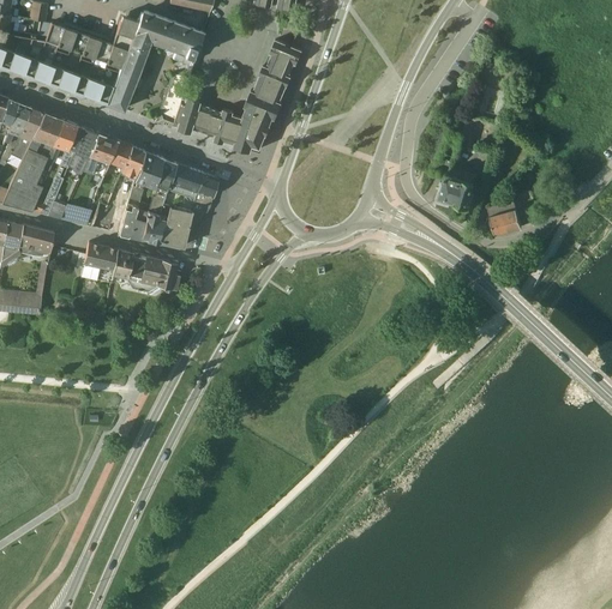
[(0,0),(0,14),(18,18),(19,11),(11,10),(12,0),(0,0)]
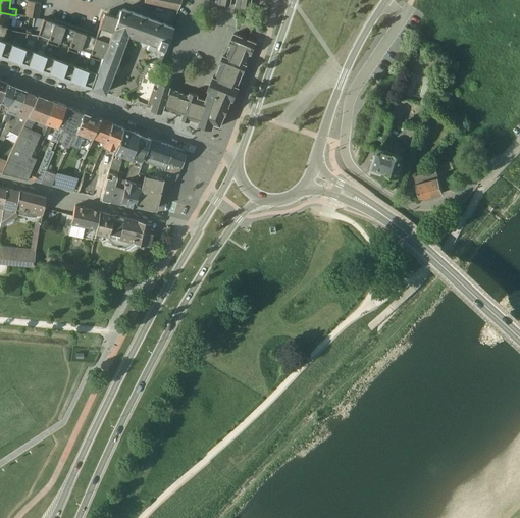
[(159,0),(158,7),(172,10),(174,0),(159,0)]
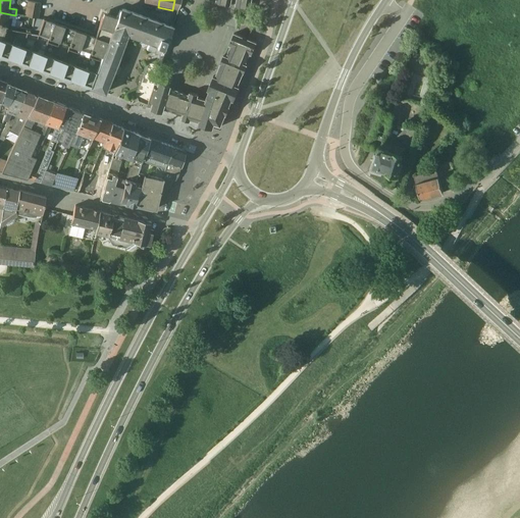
[(174,0),(172,10),(178,12),(183,0),(174,0)]
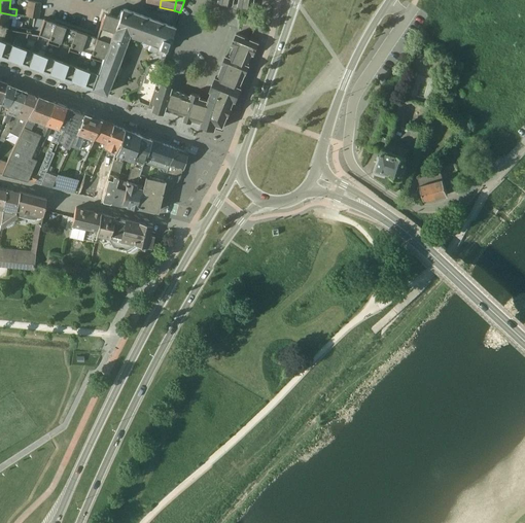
[(220,0),(220,4),(235,7),(236,5),(240,6),(240,8),(254,11),(256,0),(220,0)]
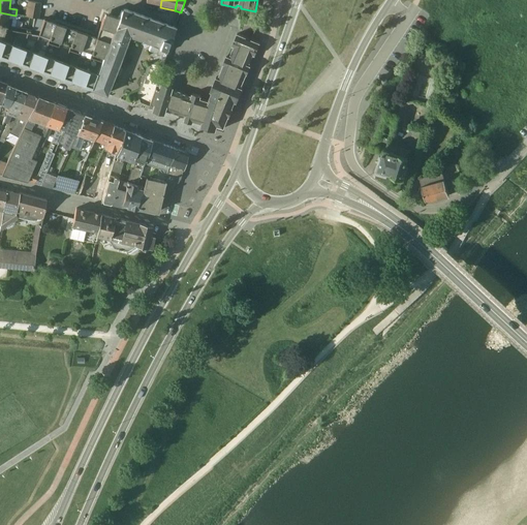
[(35,20),(39,20),(41,4),(28,2),(27,9),(26,18),(30,19),(35,20)]
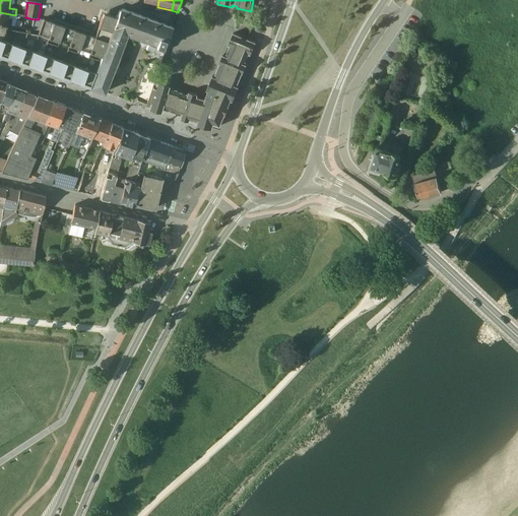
[(117,19),(90,88),(105,93),(127,37),(139,41),(141,46),(143,50),(146,51),(148,56),(132,105),(144,109),(145,108),(152,86),(173,27),(121,9),(117,19)]
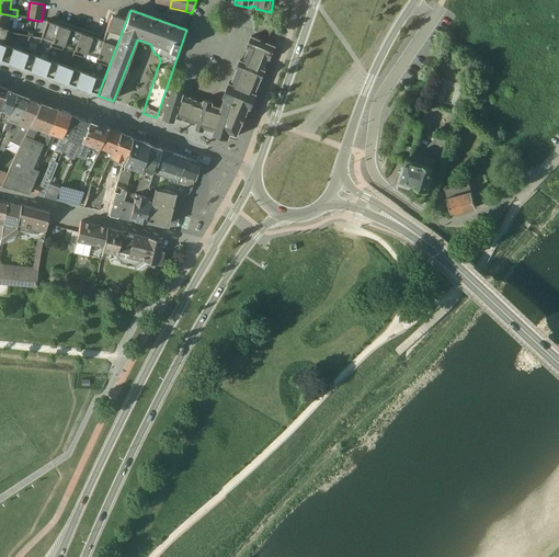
[(16,16),(0,13),(0,27),(7,29),(18,31),(20,18),(16,16)]
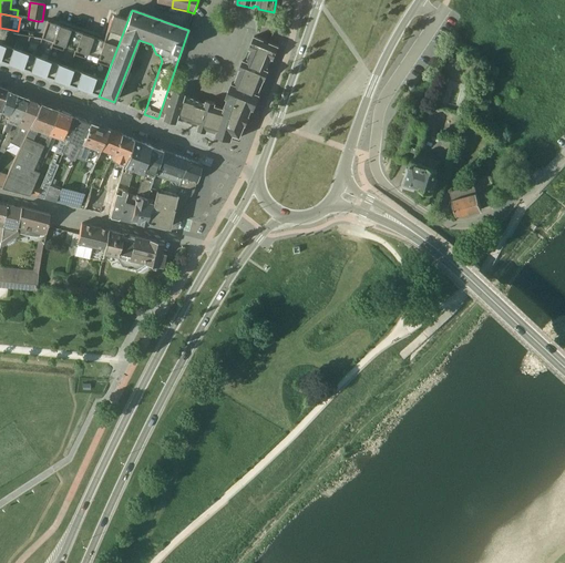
[(104,41),(86,93),(99,96),(127,21),(116,17),(113,16),(104,41)]
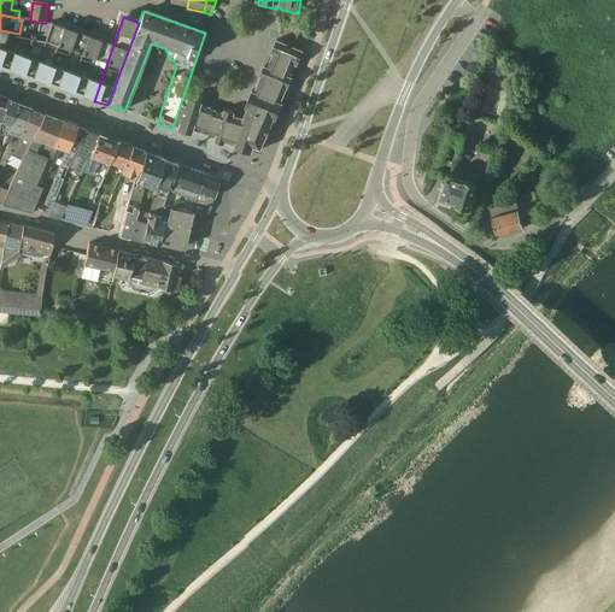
[(39,37),(46,39),(52,24),(46,23),(41,23),(39,37)]
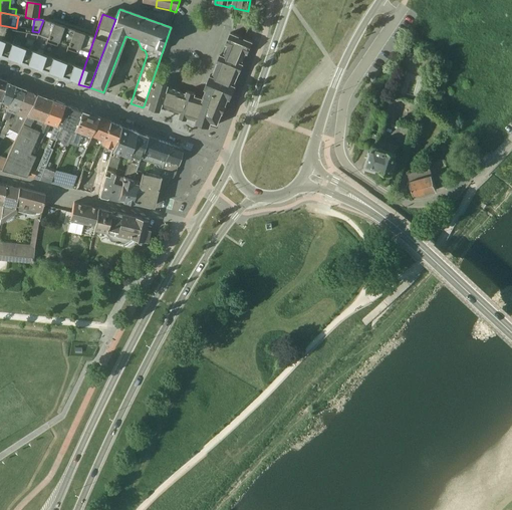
[(38,32),(27,66),(37,69),(53,23),(43,20),(38,32)]
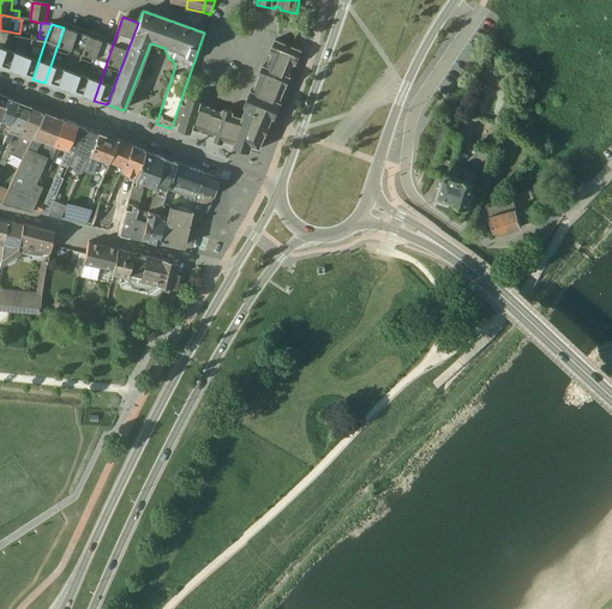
[(64,28),(45,83),(58,88),(77,32),(64,28)]
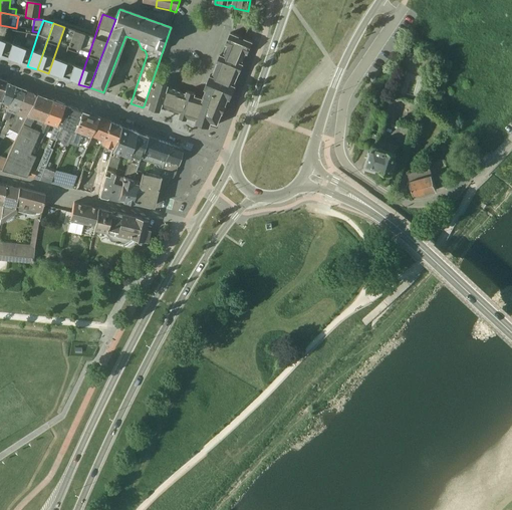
[(1,42),(0,44),(0,56),(6,59),(17,28),(16,28),(6,26),(1,42)]
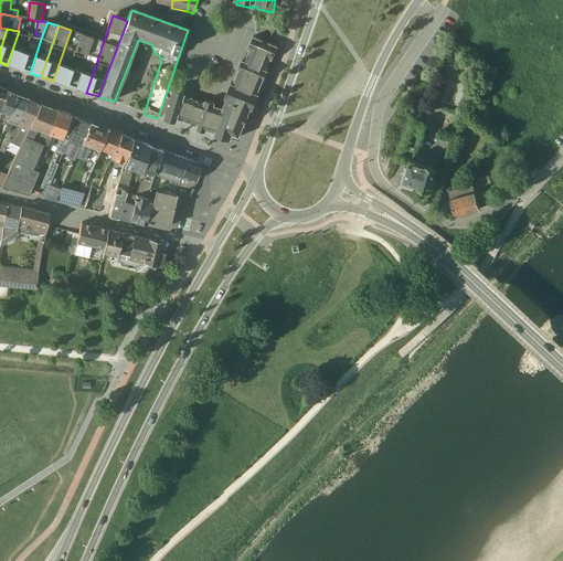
[(71,30),(53,81),(64,84),(82,33),(71,30)]
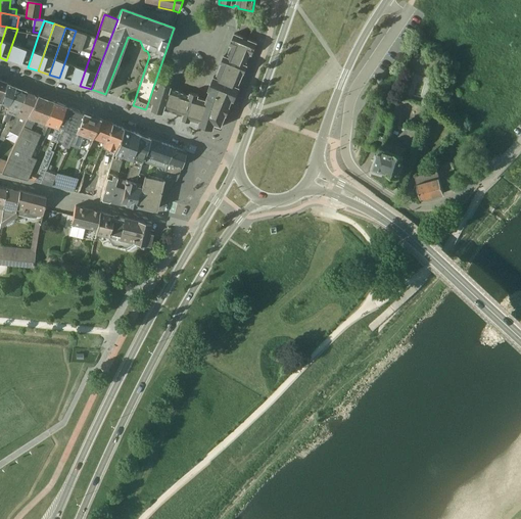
[(17,29),(6,60),(17,63),(29,31),(28,31),(17,29)]
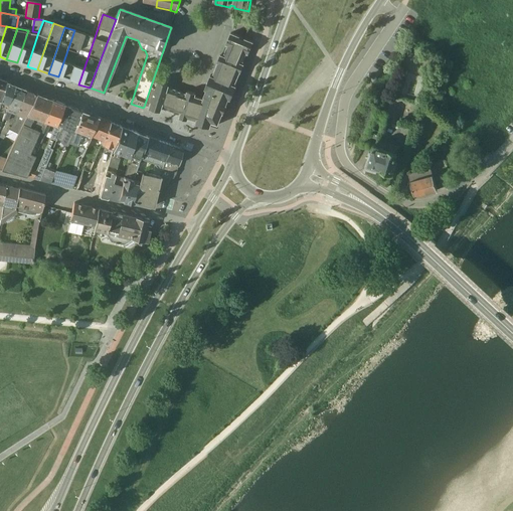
[(28,30),(17,62),(27,66),(38,32),(32,31),(28,30)]
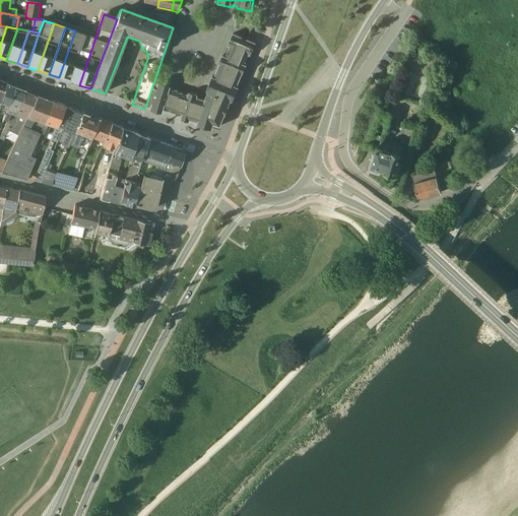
[(75,30),(59,77),(69,81),(85,35),(75,30)]
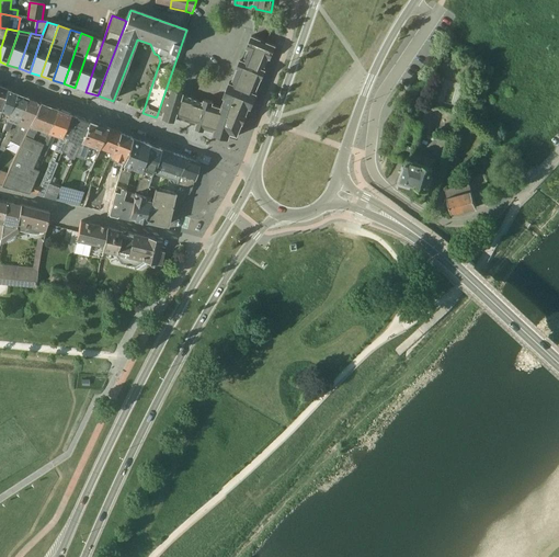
[(92,37),(75,88),(86,92),(103,41),(92,37)]
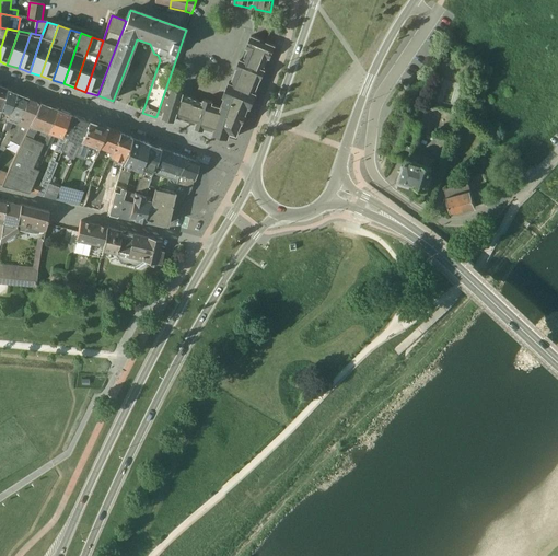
[(223,108),(216,134),(216,135),(214,136),(231,140),(233,136),(240,138),(247,119),(251,109),(253,111),(256,102),(259,95),(257,94),(264,80),(267,71),(266,71),(270,60),(272,61),(278,48),(269,44),(253,37),(248,50),(250,51),(250,54),(245,61),(242,60),(239,70),(240,70),(233,84),(231,83),(225,99),(227,100),(223,108)]
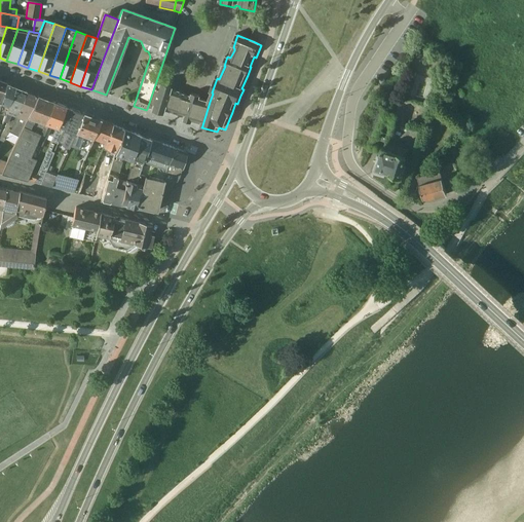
[(154,87),(147,109),(150,110),(150,111),(152,112),(160,85),(158,84),(157,88),(154,87)]
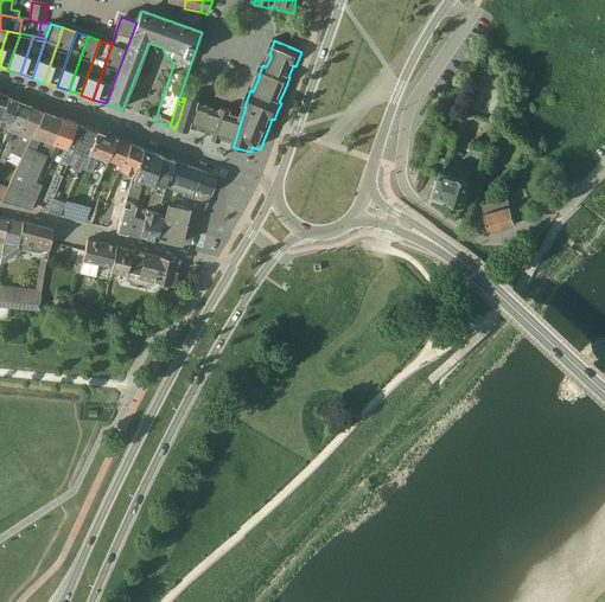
[(19,102),(8,98),(0,127),(0,132),(7,135),(19,102)]
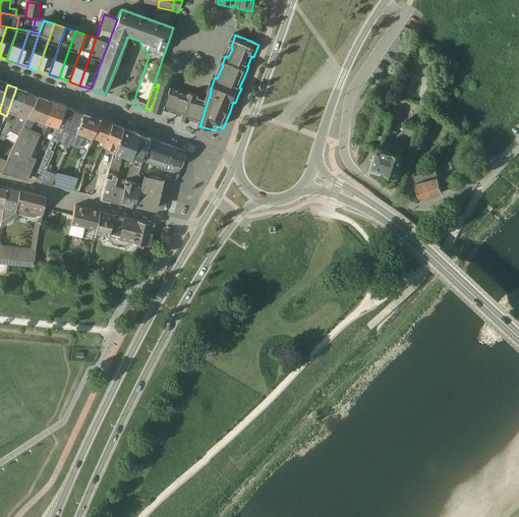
[(159,84),(151,111),(161,114),(162,111),(169,89),(170,88),(159,84)]
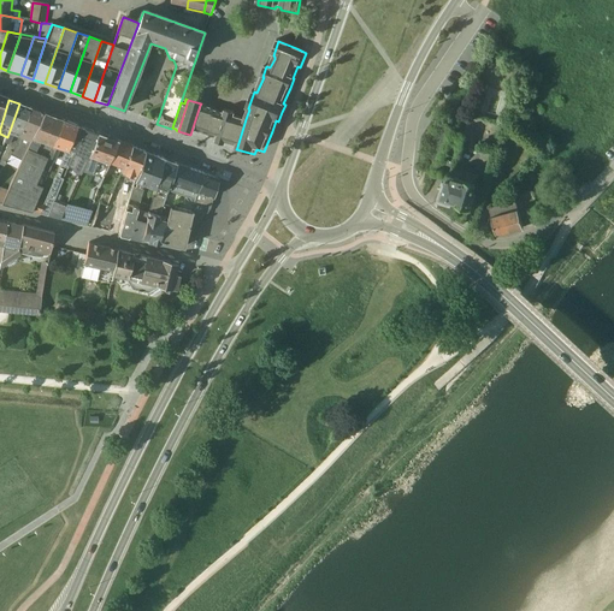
[(31,108),(19,104),(7,137),(5,143),(10,144),(0,165),(5,168),(19,138),(31,108)]
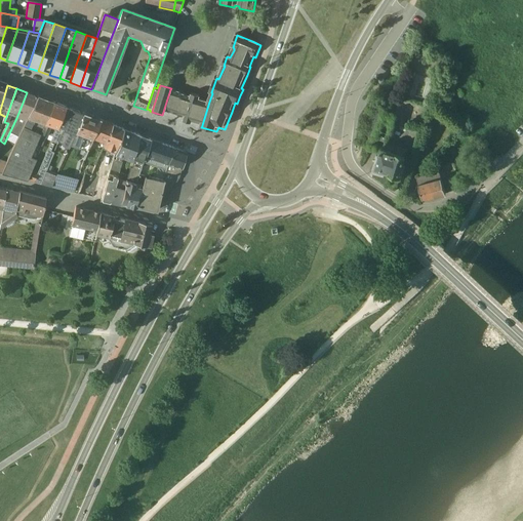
[(163,112),(186,118),(185,121),(189,122),(194,123),(194,122),(202,125),(209,102),(202,99),(202,97),(193,94),(192,96),(170,89),(163,112)]
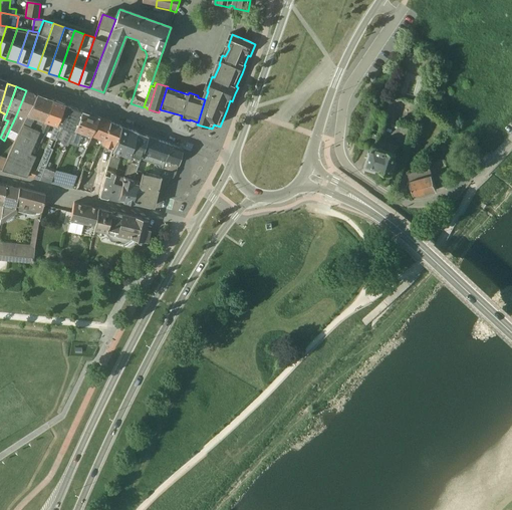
[(21,129),(37,95),(26,90),(16,115),(21,117),(17,126),(21,129)]
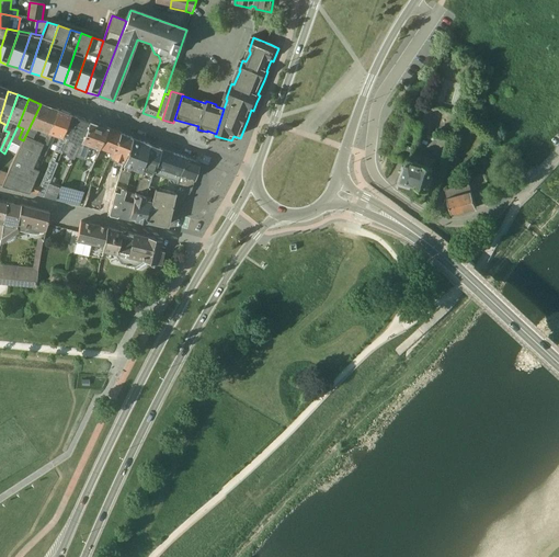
[(8,174),(2,186),(30,194),(38,173),(49,149),(50,147),(44,144),(58,111),(41,104),(23,140),(8,174)]
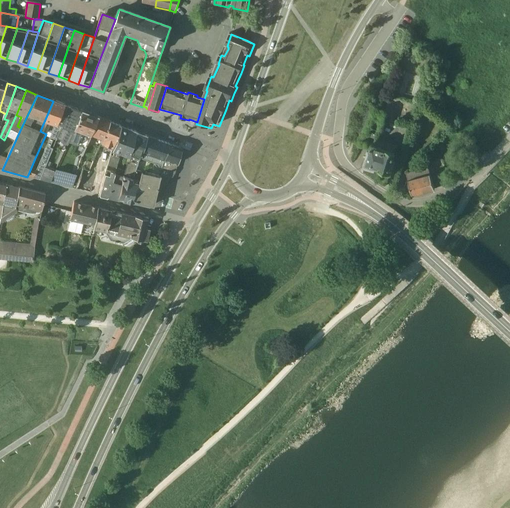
[(64,105),(53,101),(40,131),(46,134),(45,136),(50,139),(64,105)]
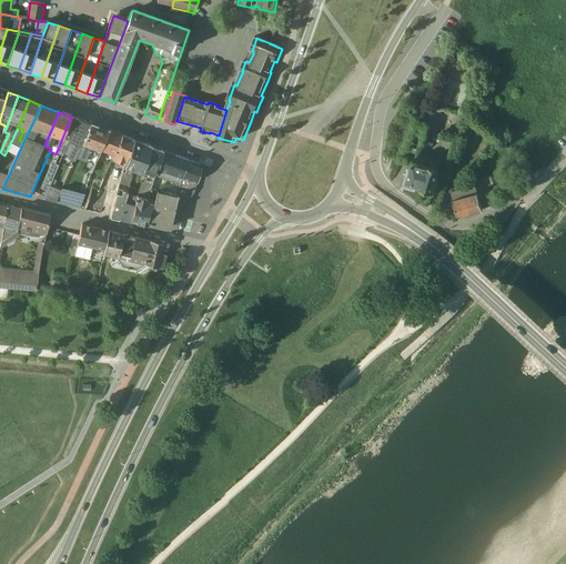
[(78,119),(71,117),(56,154),(46,179),(37,199),(44,200),(50,187),(59,165),(56,164),(60,154),(63,155),(63,154),(78,119)]
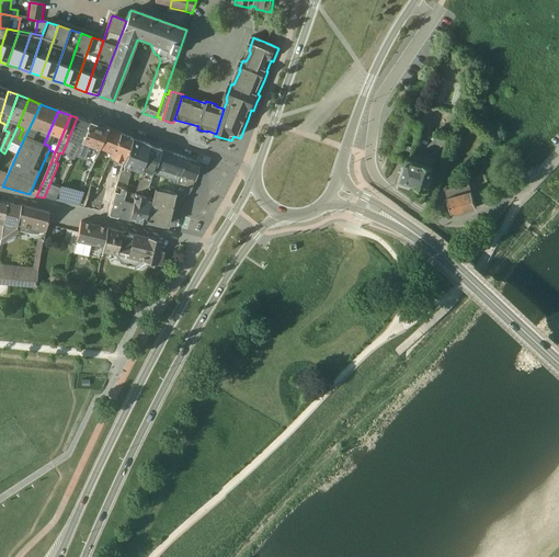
[(89,123),(77,117),(63,152),(67,155),(67,156),(73,159),(75,156),(89,123)]
